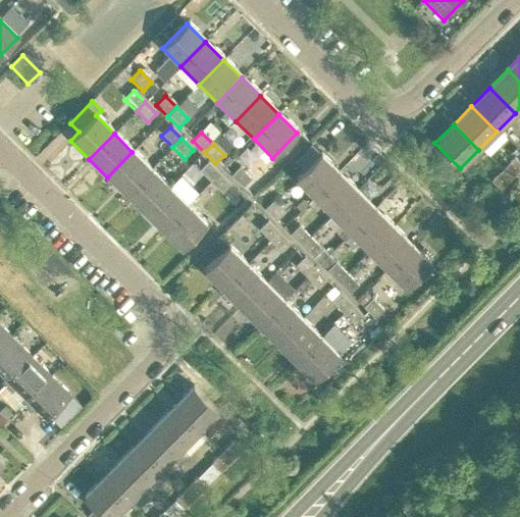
[(107,177),(125,195),(150,170),(132,152),(107,177)]
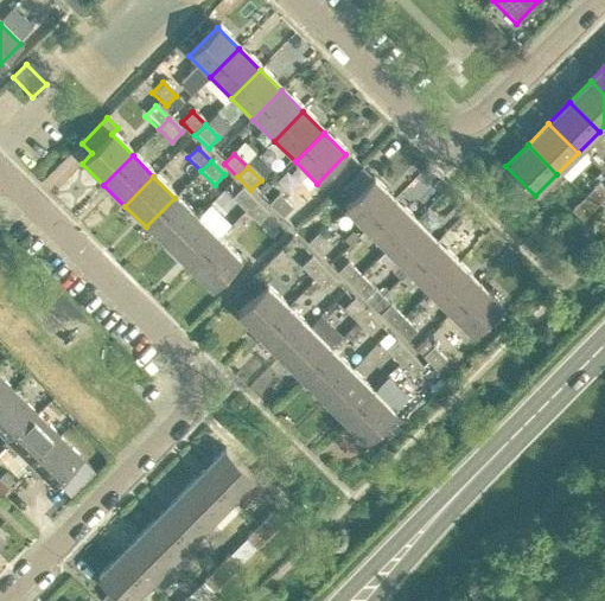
[(343,209),(364,230),(394,202),(371,179),(343,209)]
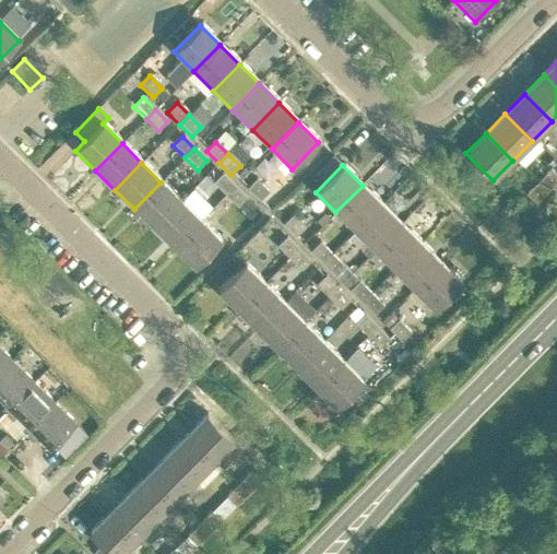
[(556,179),(549,172),(537,184),(546,193),(556,181),(556,179)]
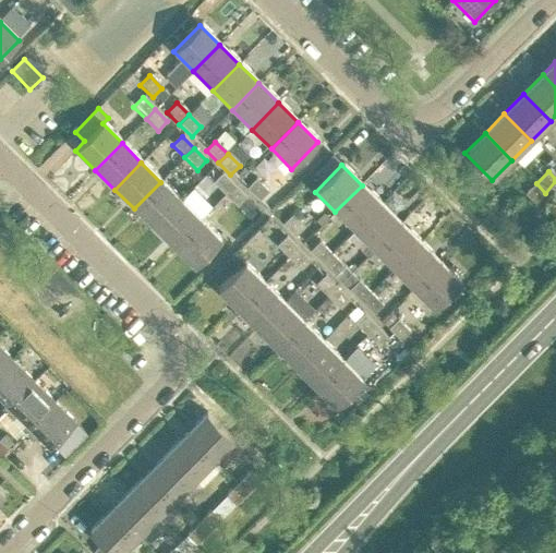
[(212,184),(224,196),(233,187),(220,175),(212,184)]
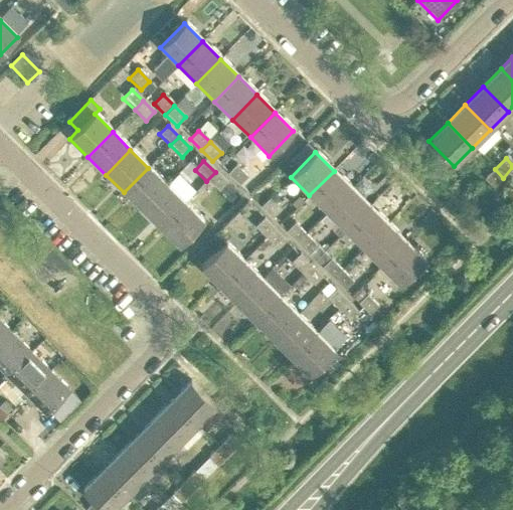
[(226,175),(237,186),(246,178),(234,166),(226,175)]
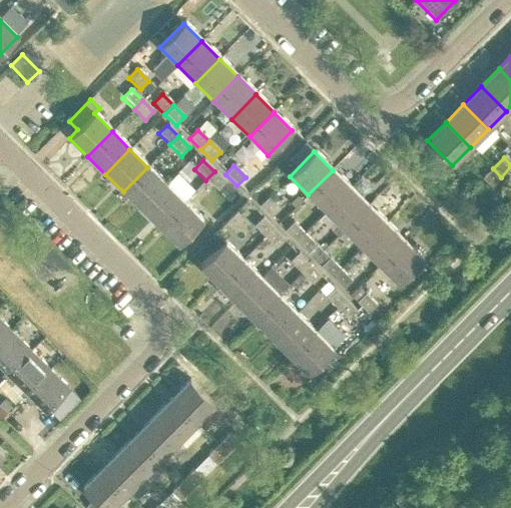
[(123,191),(141,209),(165,184),(147,167),(123,191)]
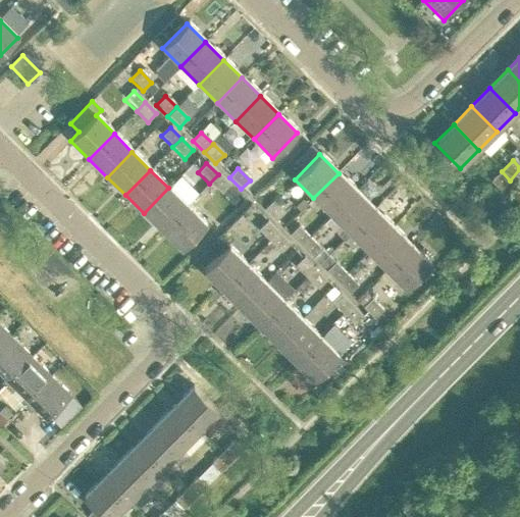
[(510,181),(502,171),(490,183),(499,192),(510,181)]
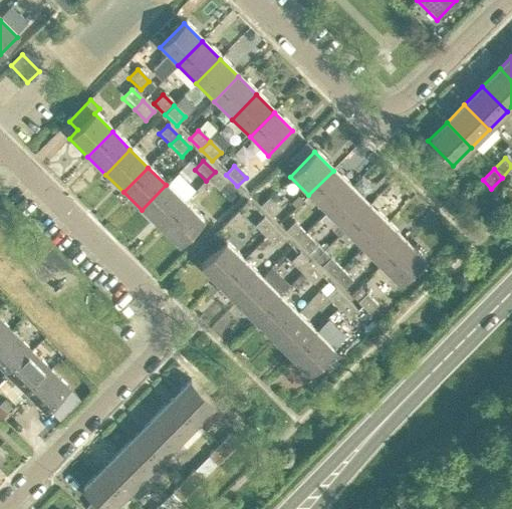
[(308,195),(326,213),(350,189),(333,171),(308,195)]
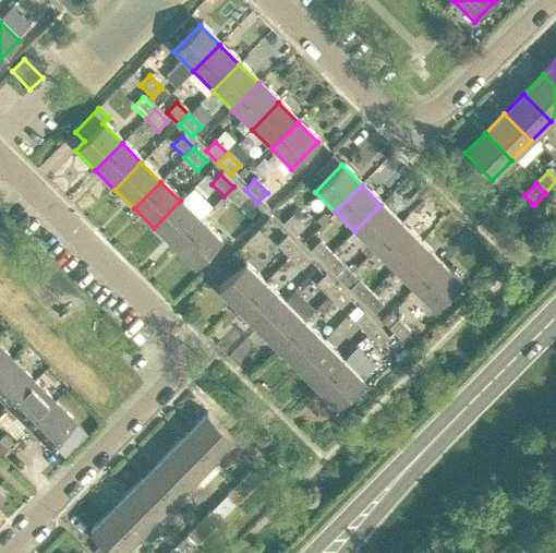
[(233,187),(224,196),(236,208),(245,200),(233,187)]
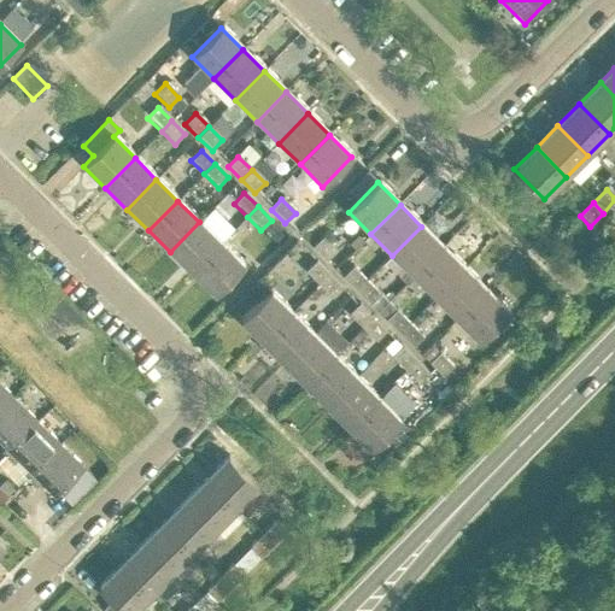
[(170,252),(192,274),(221,244),(199,222),(170,252)]
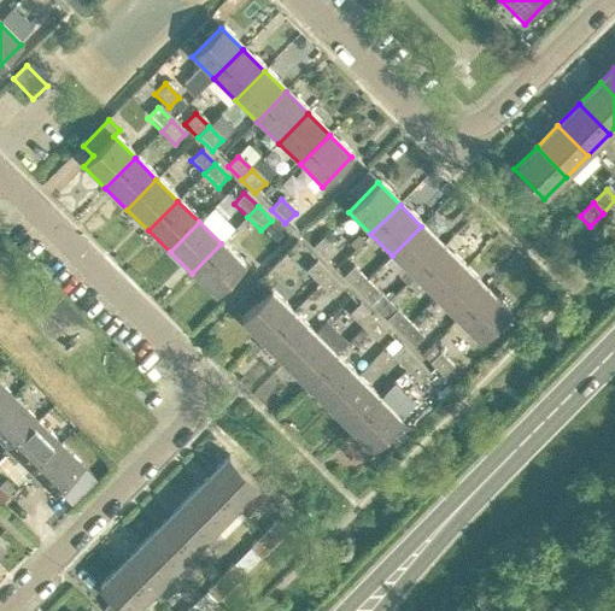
[(392,256),(414,277),(443,247),(421,227),(392,256)]
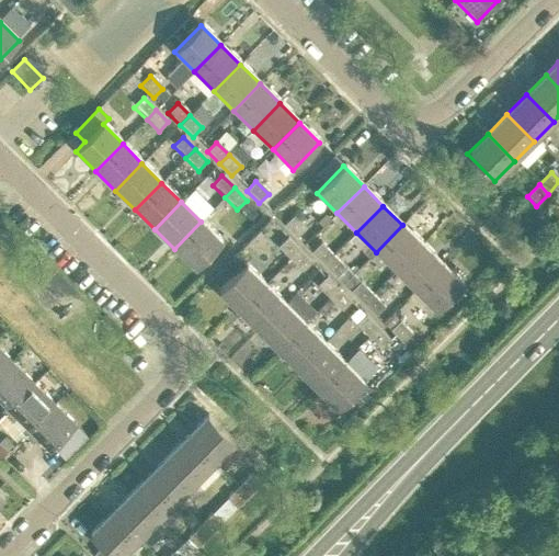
[(320,229),(328,222),(322,216),(316,224),(320,229)]
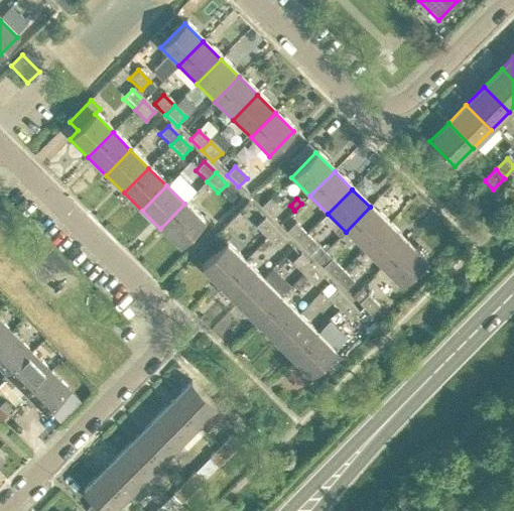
[(260,209),(271,220),(280,212),(269,200),(260,209)]
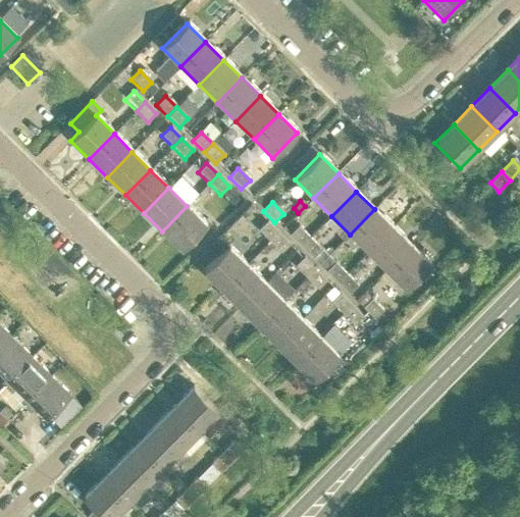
[(187,206),(162,231),(180,250),(205,224),(187,206)]
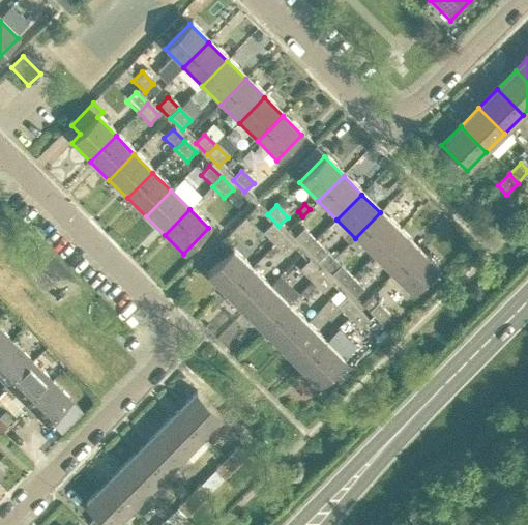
[(355,238),(374,257),(399,231),(380,212),(355,238)]
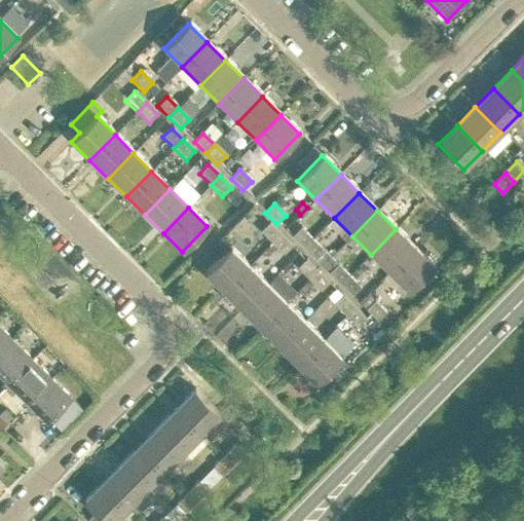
[(259,233),(271,245),(279,235),(268,224),(259,233)]
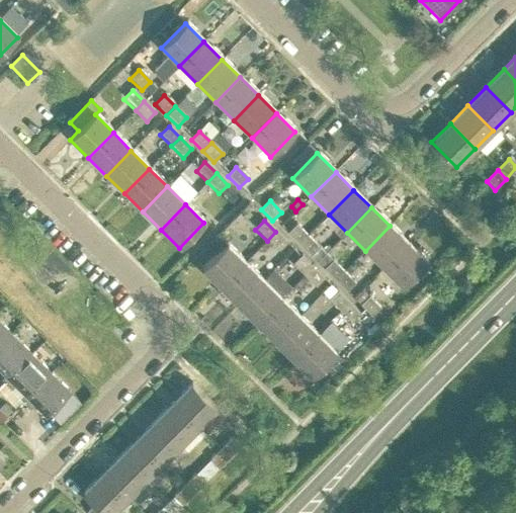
[(286,235),(297,246),(307,237),(295,226),(286,235)]
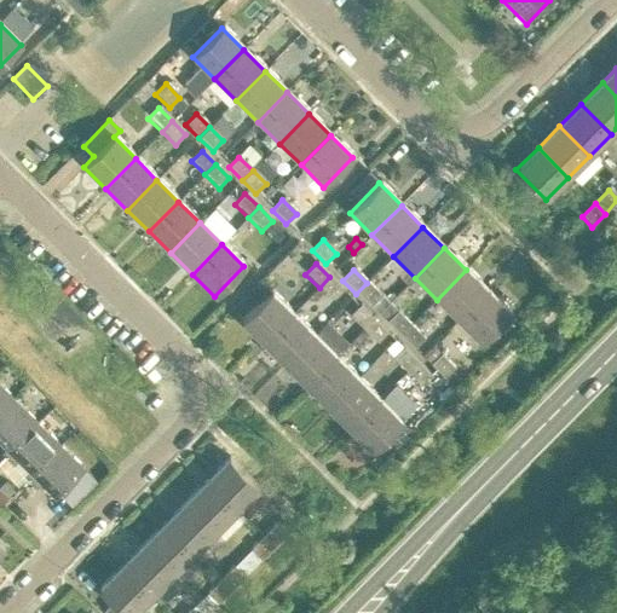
[(437,300),(459,322),(488,291),(466,270),(437,300)]
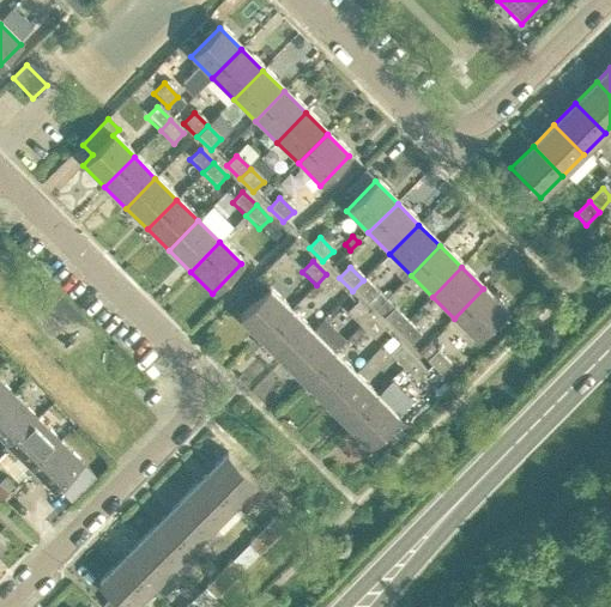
[(326,274),(316,285),(330,298),(339,289),(326,274)]
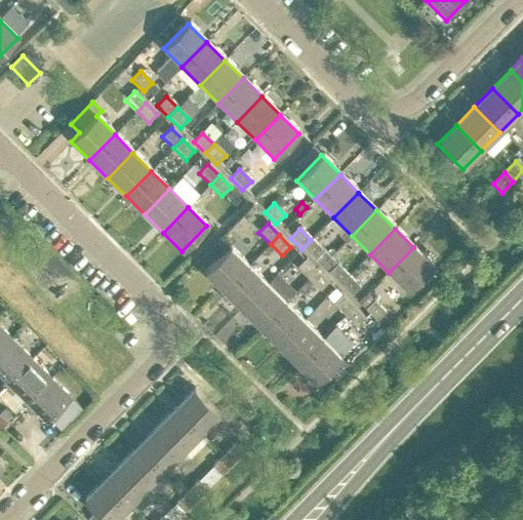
[(311,240),(302,249),(313,261),(322,251),(311,240)]
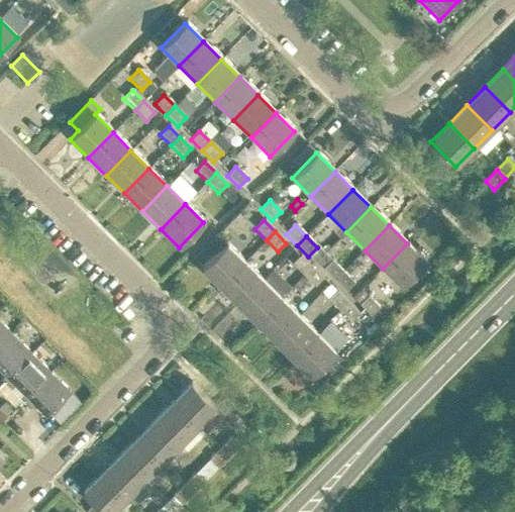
[(407,243),(383,269),(401,287),(425,262),(407,243)]
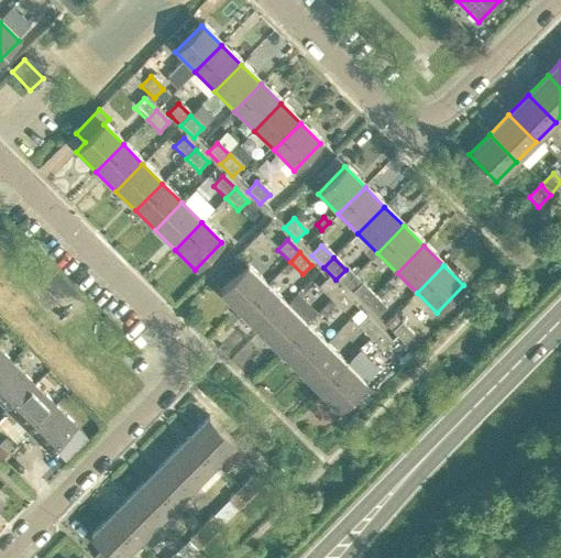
[(219,294),(239,314),(265,286),(245,266),(219,294)]
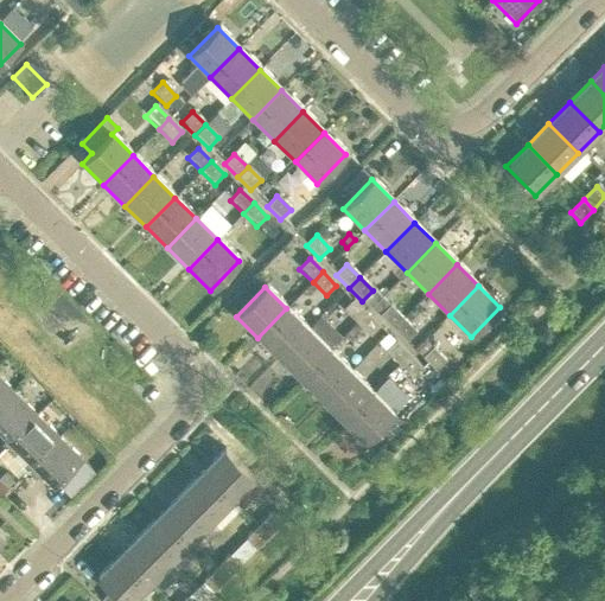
[(342,311),(355,324),(365,314),(352,301),(342,311)]
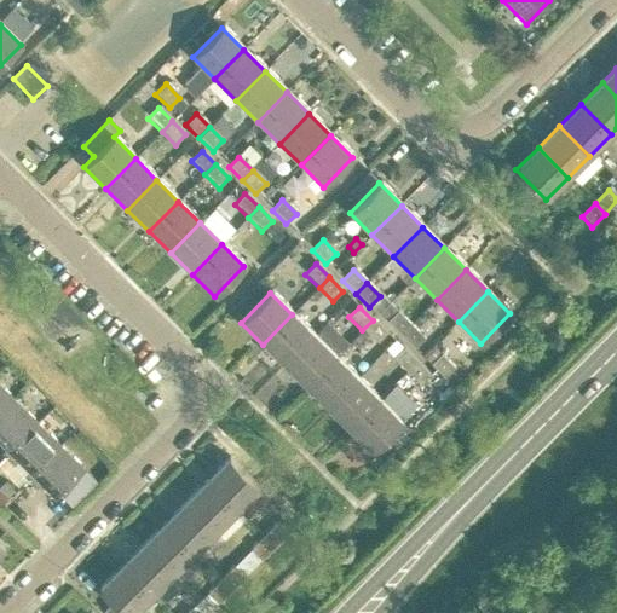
[(386,323),(399,336),(410,327),(396,313),(386,323)]
